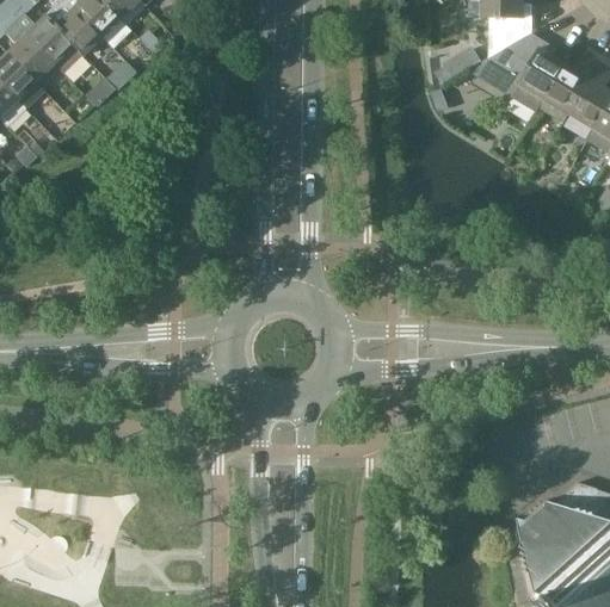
[(61,70),(80,53),(43,14),(35,24),(23,12),(22,13),(8,0),(4,0),(0,4),(0,7),(54,62),(54,63),(61,70)]
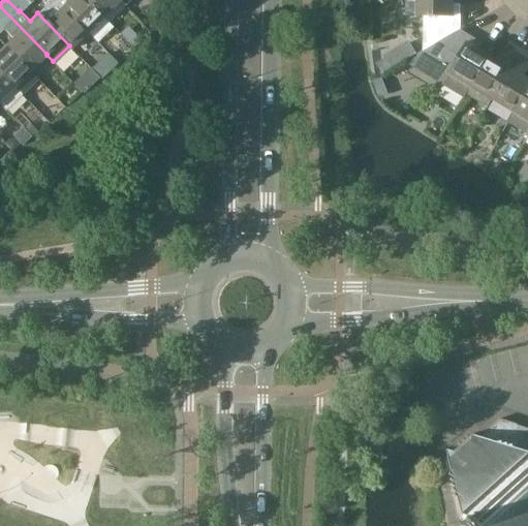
[(69,45),(71,48),(88,31),(57,0),(42,0),(45,3),(44,4),(45,5),(37,12),(69,45)]
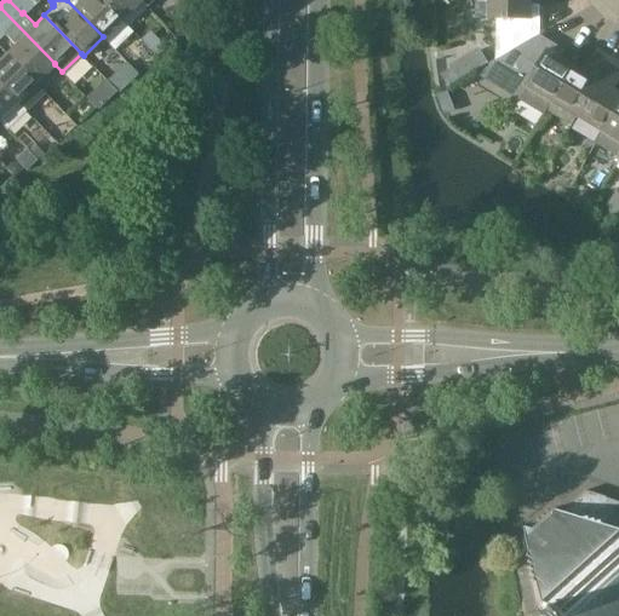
[(67,0),(103,36),(121,18),(103,0),(67,0)]
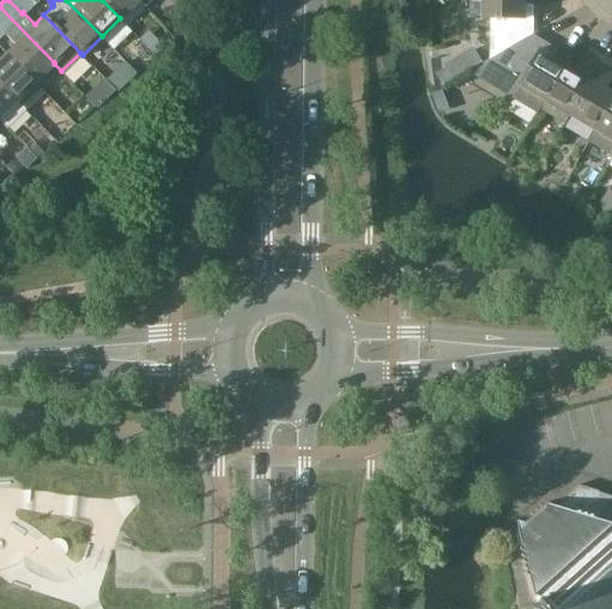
[(102,0),(120,18),(139,1),(139,0),(102,0)]
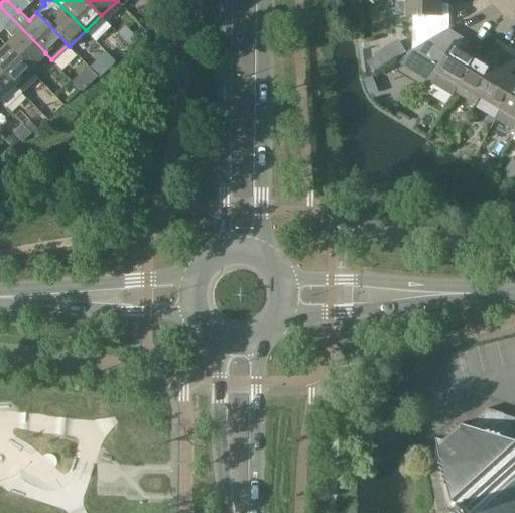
[(413,14),(411,48),(448,27),(449,3),(442,3),(442,0),(406,0),(406,14),(413,14)]
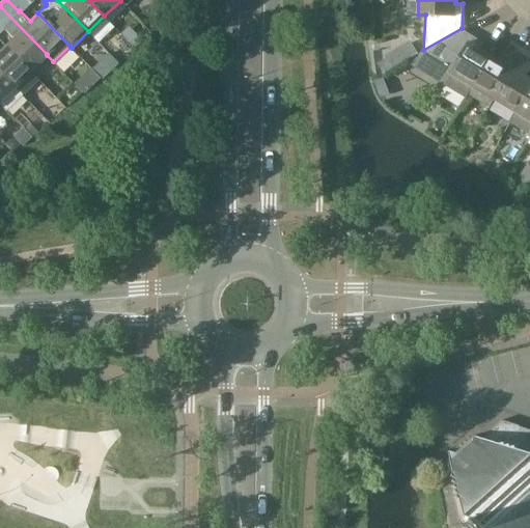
[(12,37),(5,45),(31,71),(31,70),(47,55),(47,54),(0,6),(0,22),(4,26),(3,28),(12,37)]
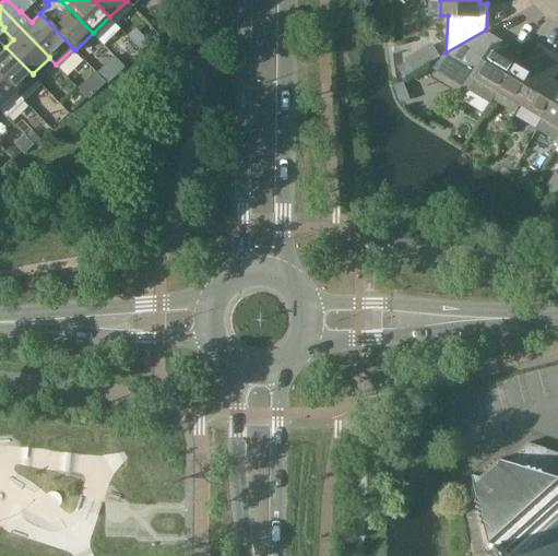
[(490,102),(493,97),(518,56),(506,49),(509,43),(486,30),(446,52),(440,56),(474,77),(467,87),(490,102)]
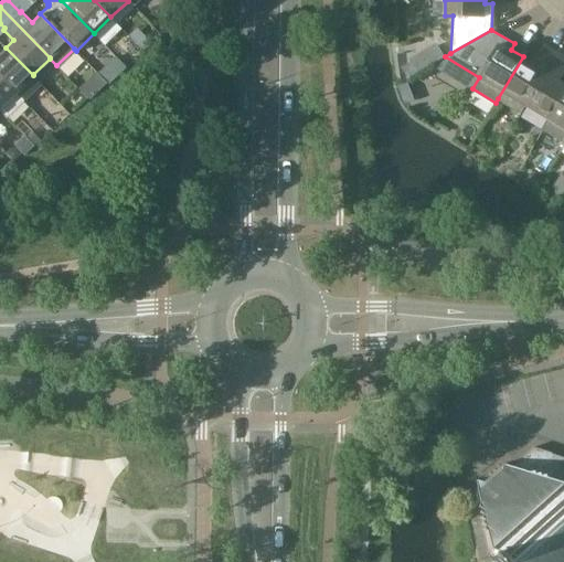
[(408,76),(444,55),(436,42),(410,57),(412,61),(402,66),(408,76)]
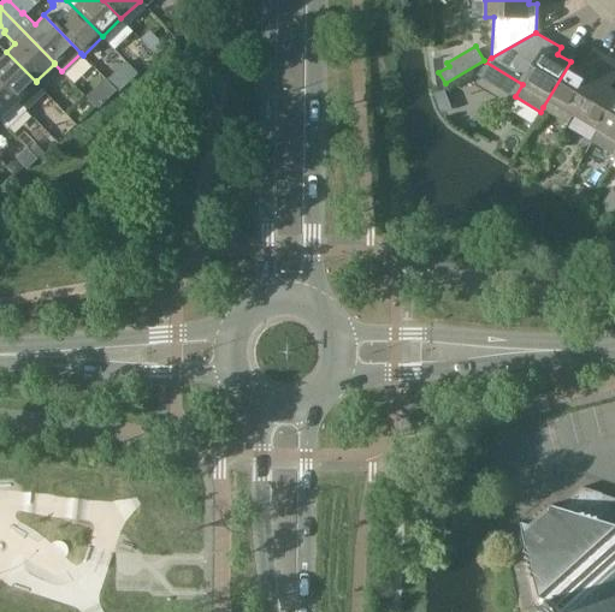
[(568,123),(573,114),(608,55),(593,47),(581,69),(571,61),(543,107),(568,123)]
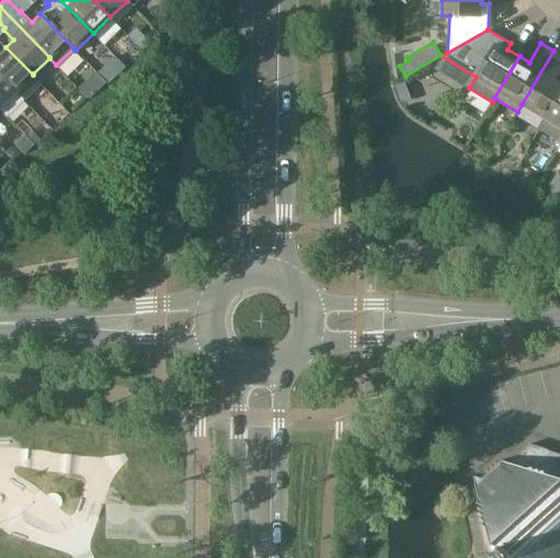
[(0,75),(15,91),(22,98),(41,81),(33,73),(33,75),(6,47),(0,52),(0,75)]
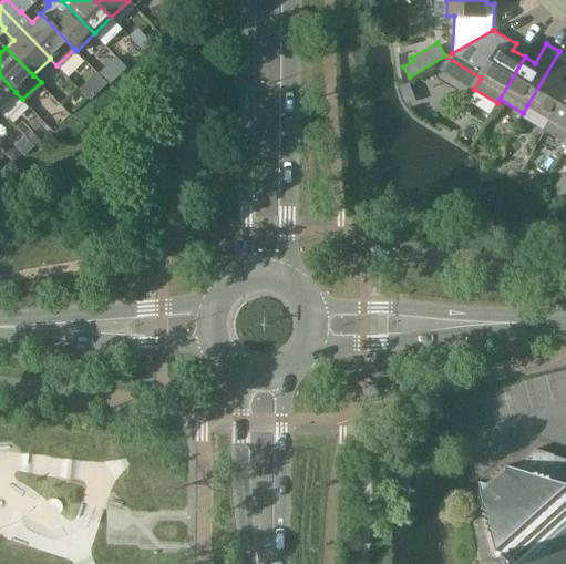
[(565,54),(559,51),(527,105),(551,119),(565,92),(565,82),(562,79),(565,71),(565,54)]
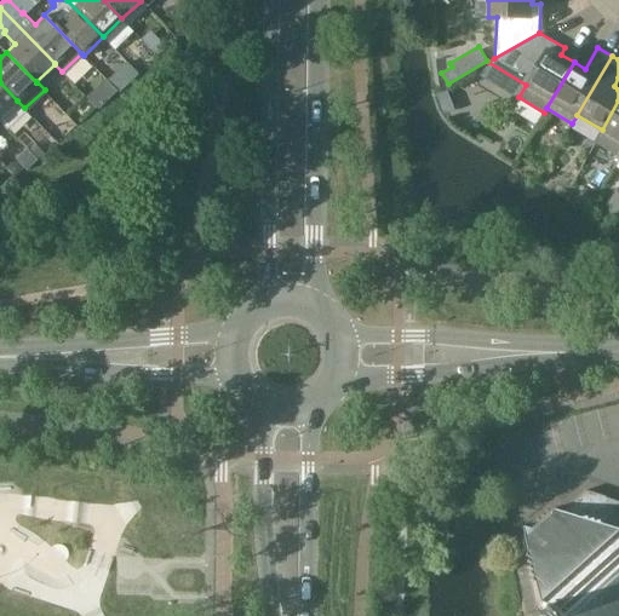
[(137,73),(125,61),(116,69),(127,81),(137,73)]
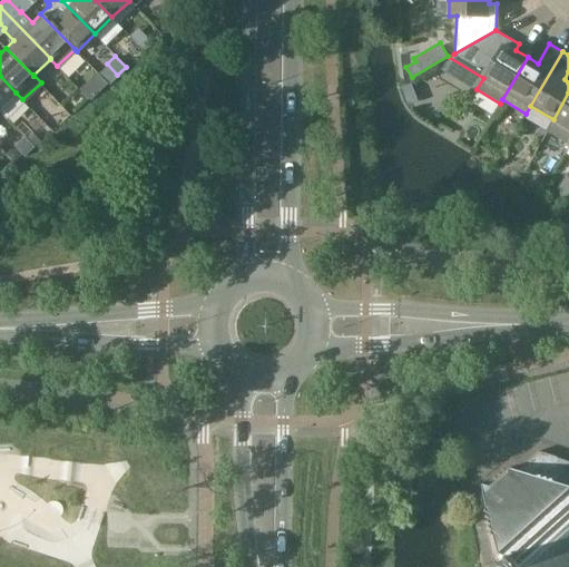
[(0,107),(16,93),(0,76),(0,107)]
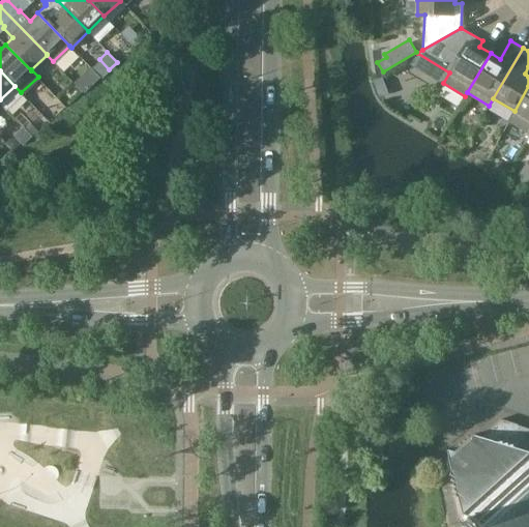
[(382,77),(373,80),(379,95),(388,92),(382,77)]
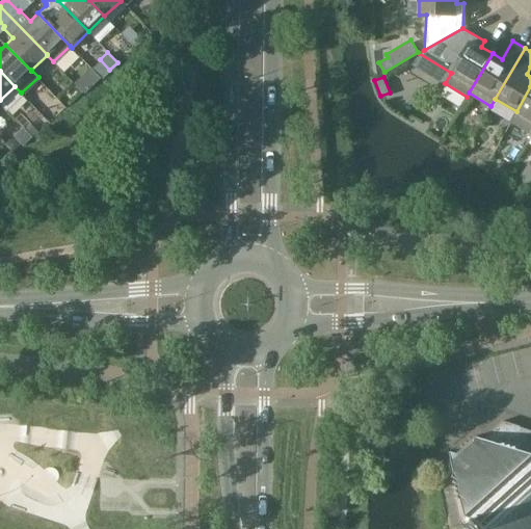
[(530,86),(516,111),(512,117),(530,128),(530,86)]
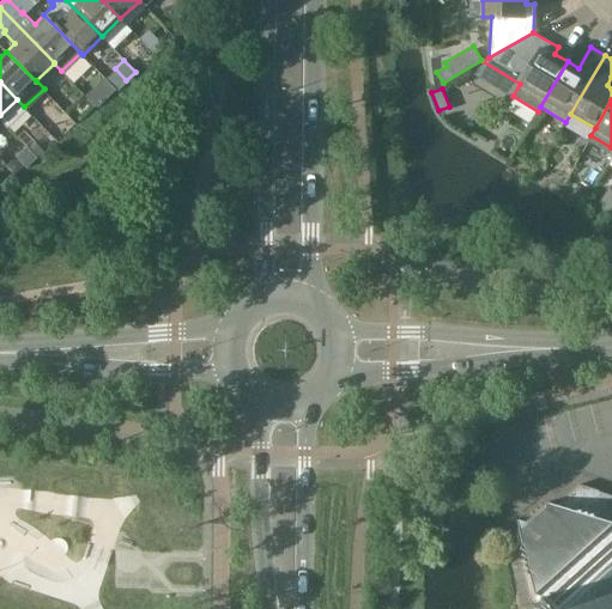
[(34,141),(28,147),(36,157),(42,151),(34,141)]
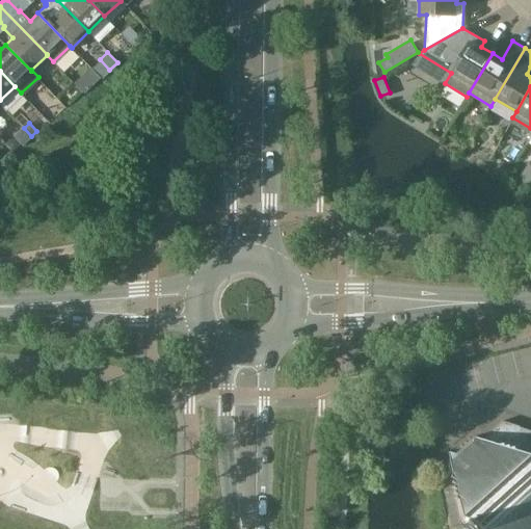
[(11,150),(19,143),(16,139),(8,139),(5,142),(11,150)]
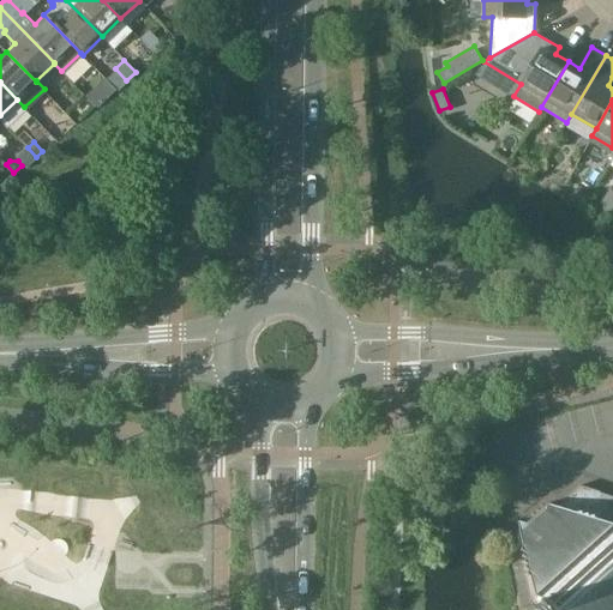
[(516,521),(517,526),(516,527),(520,543),(517,549),(523,573),(526,574),(532,602),(526,608),(527,609),(612,609),(612,494),(580,483),(554,505),(545,502),(523,521),(517,520),(517,519),(516,520),(516,521)]
